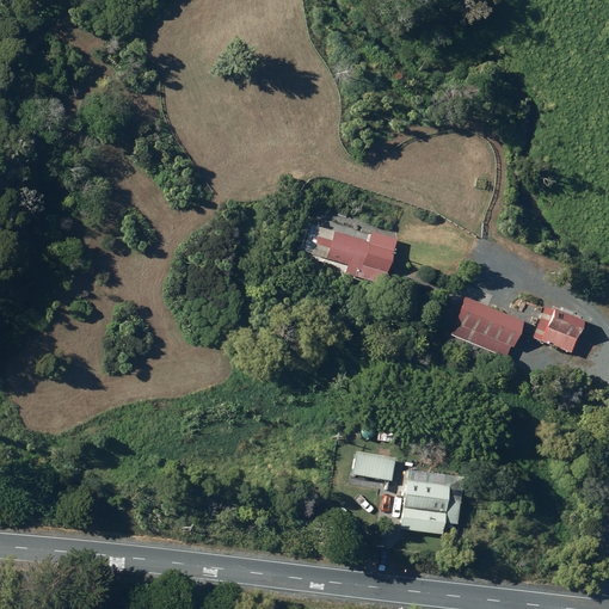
[(313,253),(364,269),(373,241),(321,226),(313,253)]
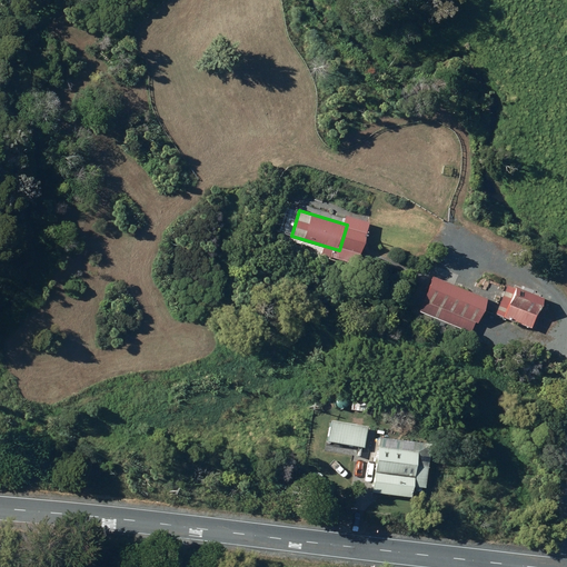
[(434,276),(419,310),(473,332),(477,322),(478,324),(488,299),(434,276)]
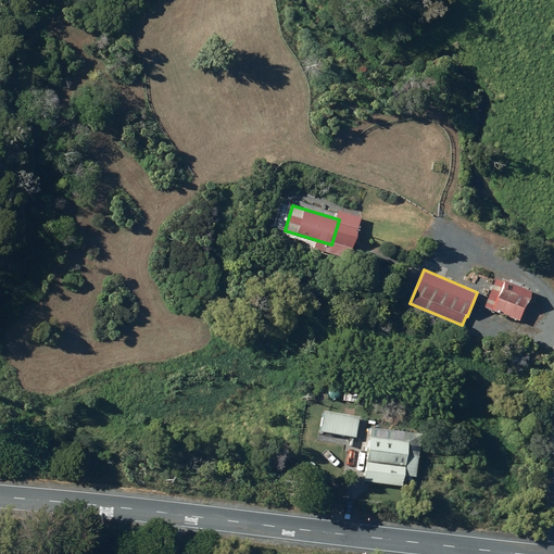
[(492,310),(518,320),(531,291),(504,280),(492,310)]
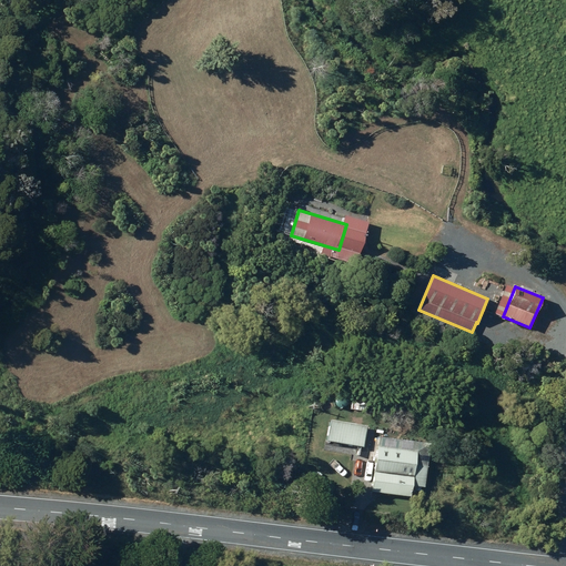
[(353,395),(352,408),(366,411),(367,402),(364,402),(365,397),(353,395)]
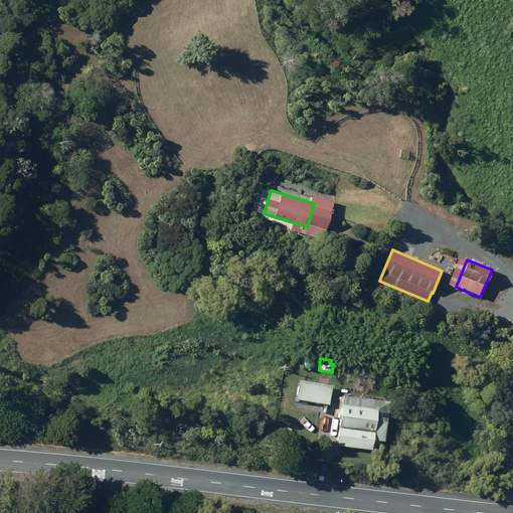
[(300,380),(297,399),(330,404),(333,385),(300,380)]
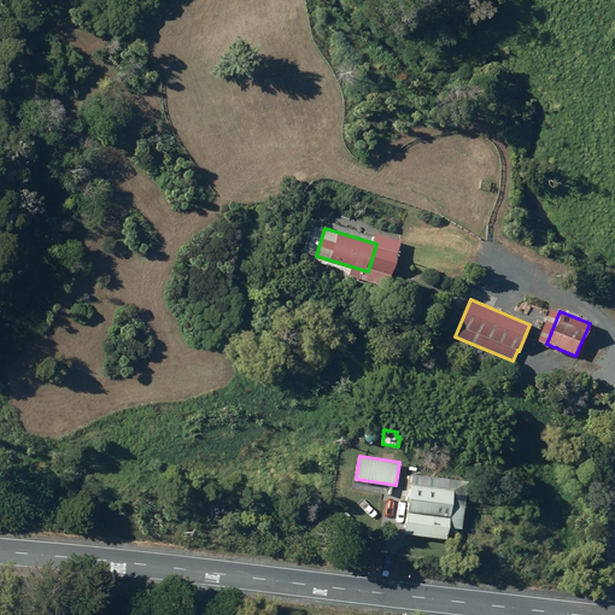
[(413,475),(404,534),(447,540),(449,528),(461,529),(468,482),(457,481),(457,476),(439,474),(439,479),(413,475)]
